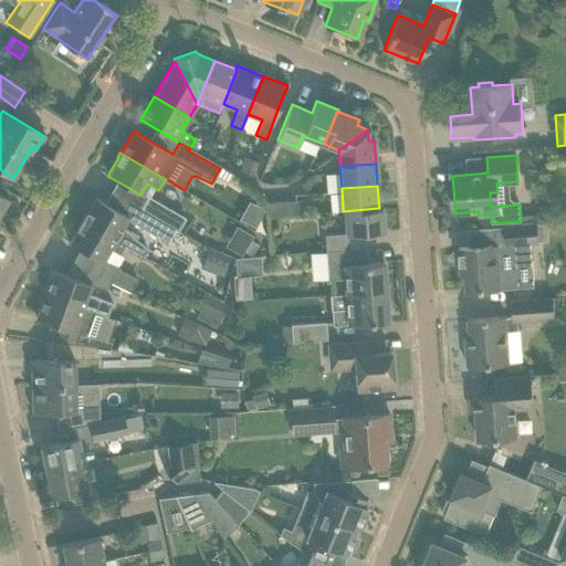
[(139,209),(175,229),(177,231),(185,218),(147,196),(139,209)]
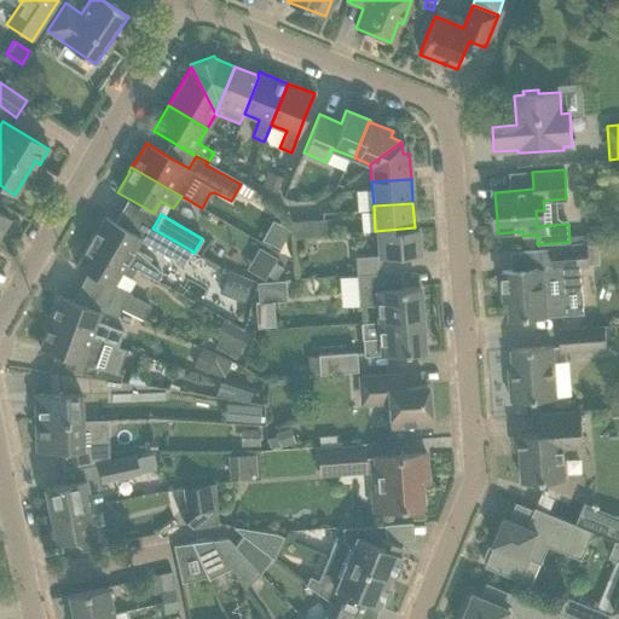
[(92,236),(88,241),(137,268),(136,268),(157,281),(161,273),(149,261),(151,258),(134,248),(140,237),(104,217),(92,236)]
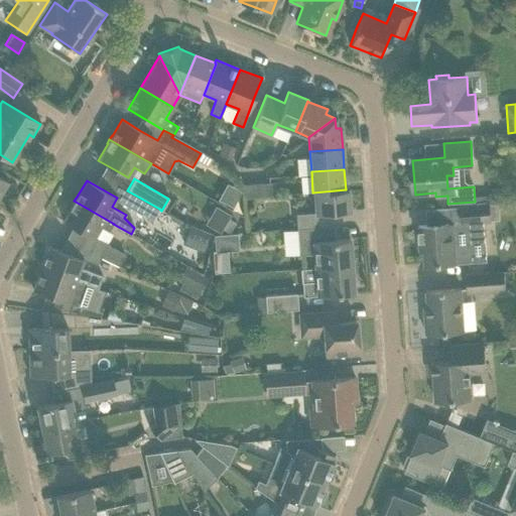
[(218,199),(231,206),(240,189),(227,182),(218,199)]
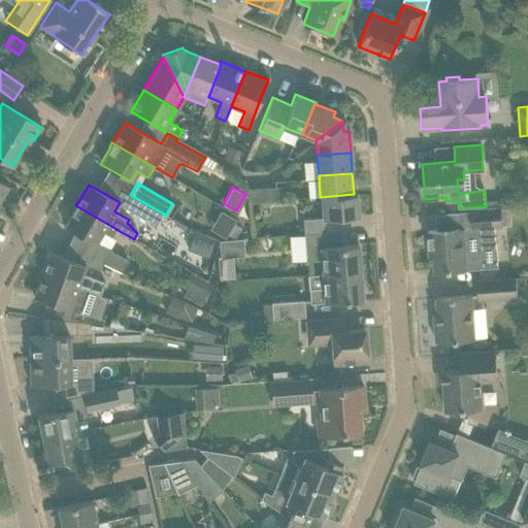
[(245,190),(246,202),(282,200),(281,187),(245,190)]
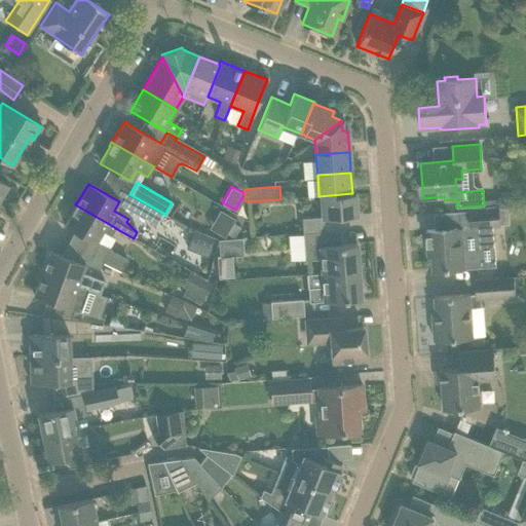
[(301,218),(302,233),(332,231),(331,217),(355,215),(354,193),(352,193),(318,196),(321,216),(301,218)]
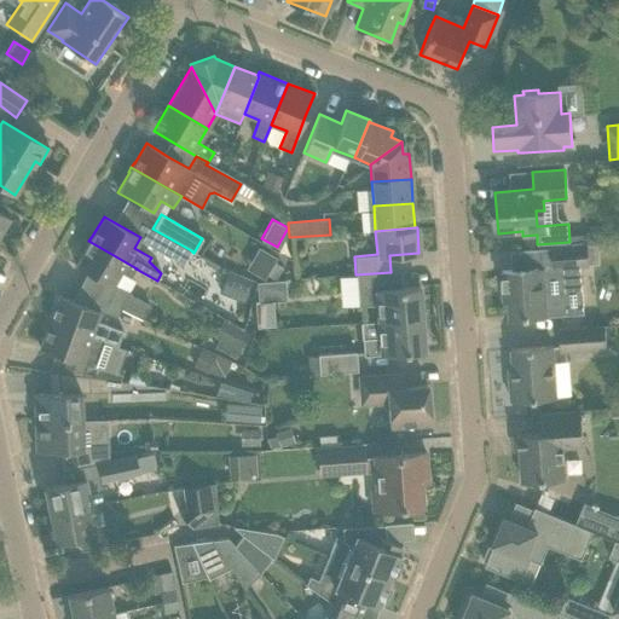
[(191,250),(152,229),(144,242),(181,265),(191,250)]
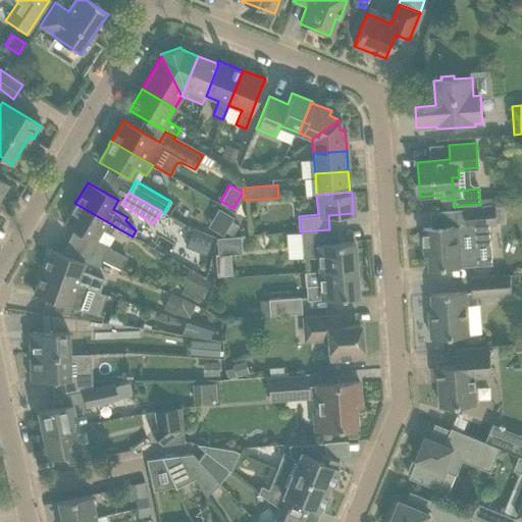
[(115,226),(74,203),(72,206),(73,207),(63,223),(82,233),(94,242),(101,229),(110,235),(114,226),(115,226)]
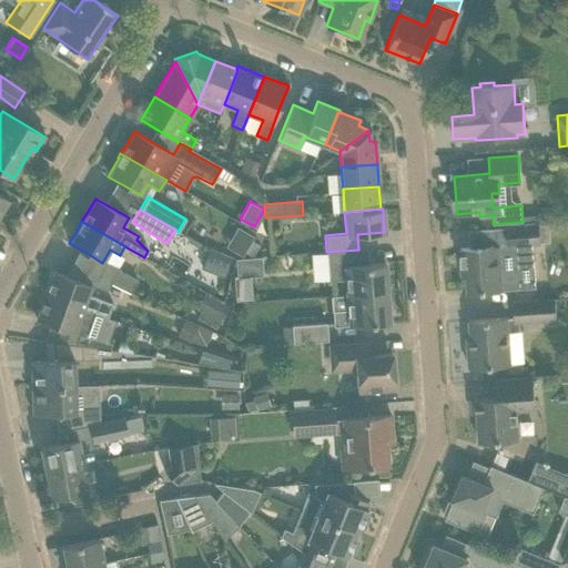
[(538,225),(506,227),(507,245),(516,245),(539,243),(538,225)]
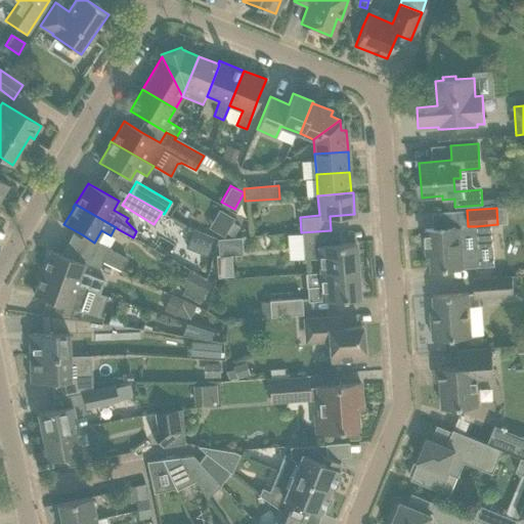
[(506,208),(496,208),(497,224),(507,223),(506,208)]
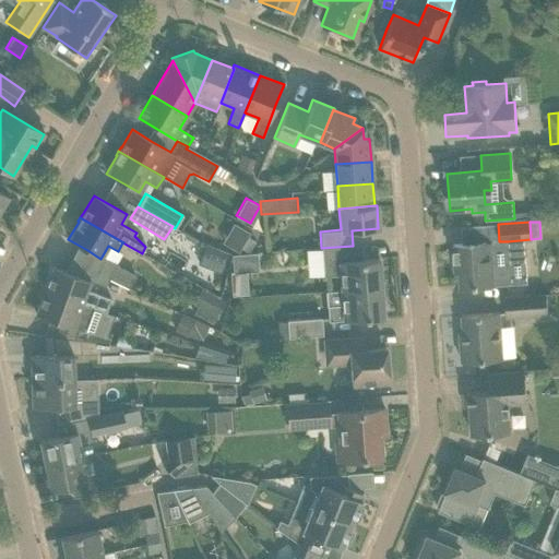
[(248,236),(241,247),(248,251),(254,240),(248,236)]
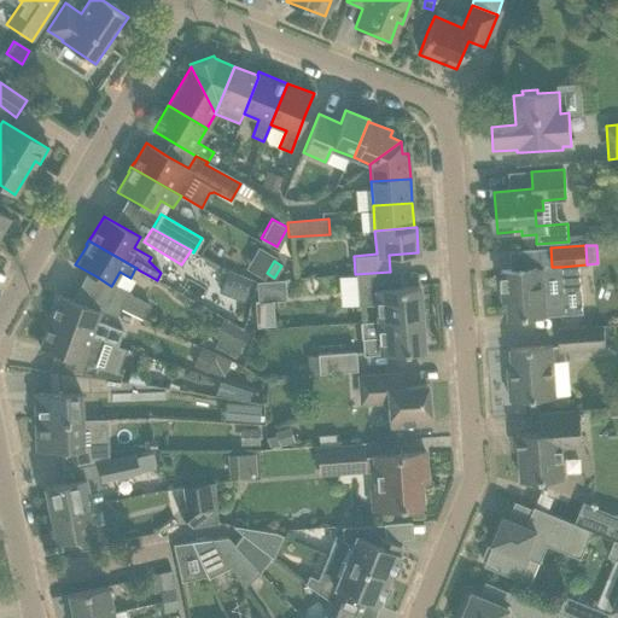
[(524,269),(500,270),(501,290),(506,289),(508,319),(532,316),(546,315),(583,313),(581,281),(563,283),(561,267),(552,267),(542,268),(524,269)]
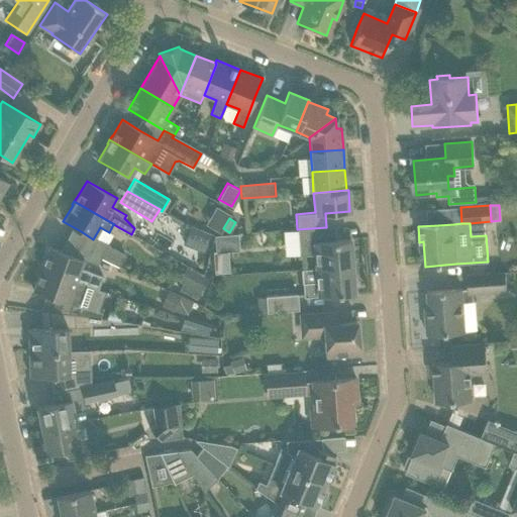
[(189,225),(185,243),(206,248),(211,230),(189,225)]
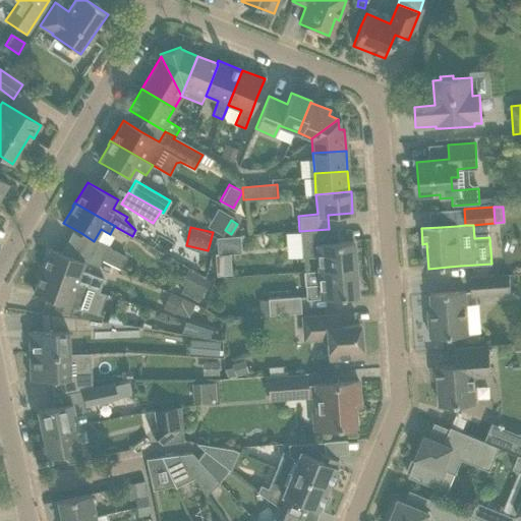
[(316,256),(317,270),(355,268),(353,241),(330,242),(329,229),(299,231),(301,257),(316,256)]
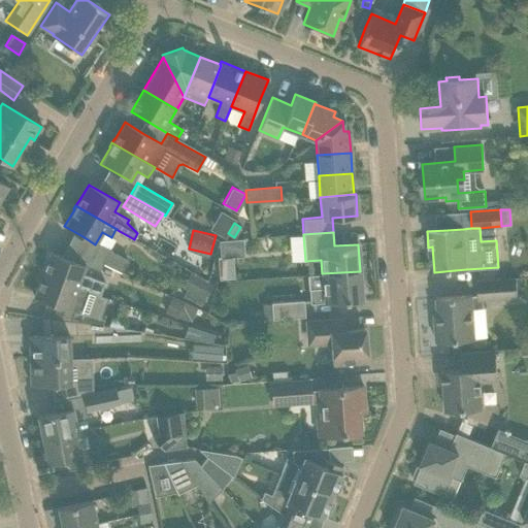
[(242,256),(241,240),(220,242),(221,257),(242,256)]
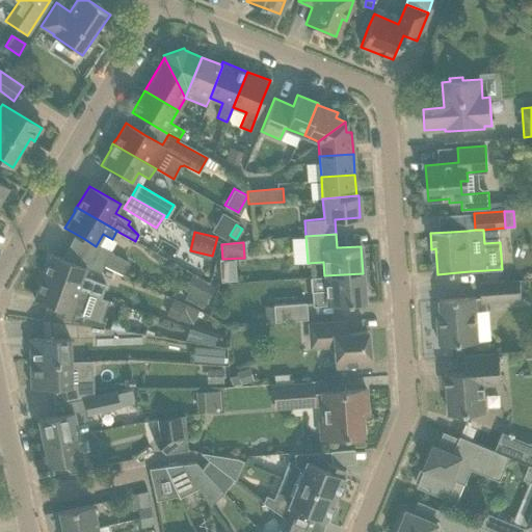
[(103,264),(103,265),(123,274),(128,263),(102,247),(96,260),(103,264)]
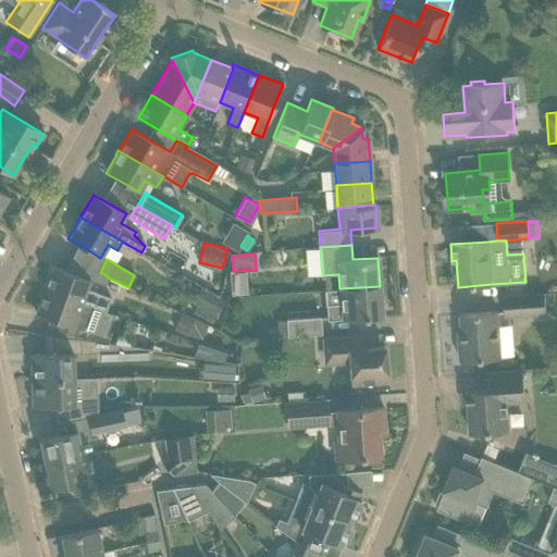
[(52,265),(44,289),(106,311),(110,297),(86,288),(89,280),(52,265)]
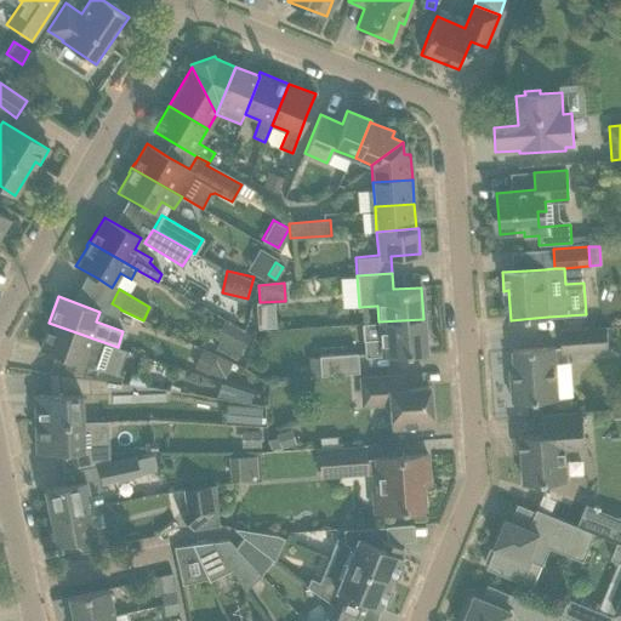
[(118,318),(120,309),(120,308),(112,303),(107,314),(118,318)]
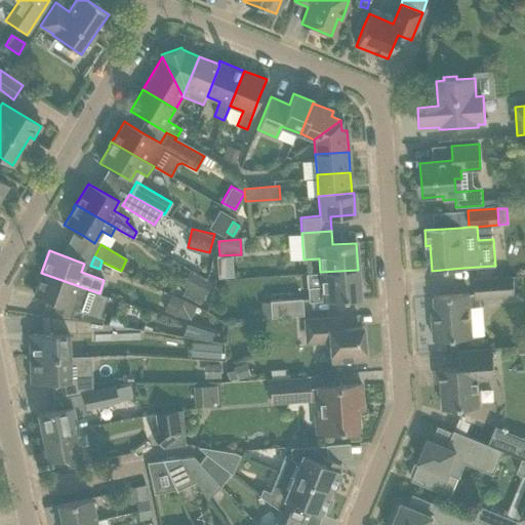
[(203,304),(212,279),(189,270),(179,295),(203,304)]
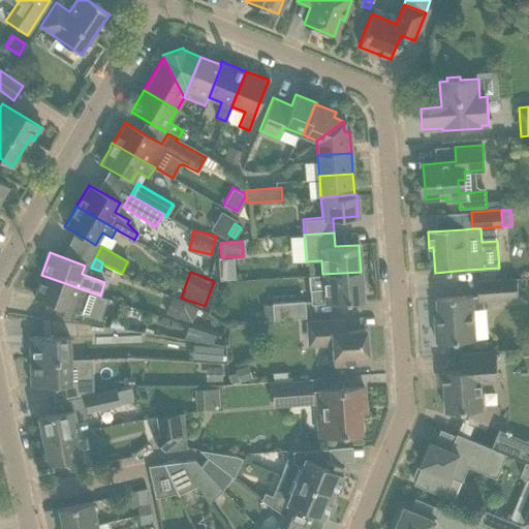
[(322,274),(308,277),(310,304),(363,301),(361,272),(322,274)]
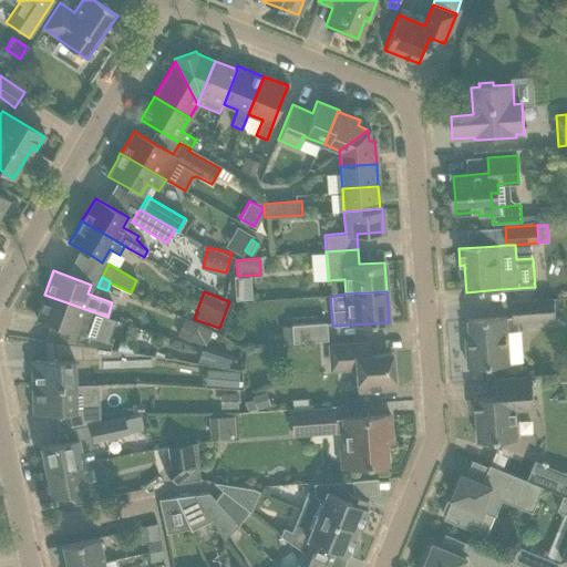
[(79,333),(74,344),(102,348),(104,342),(106,342),(114,320),(107,317),(44,295),(35,318),(74,332),(74,331),(79,333)]
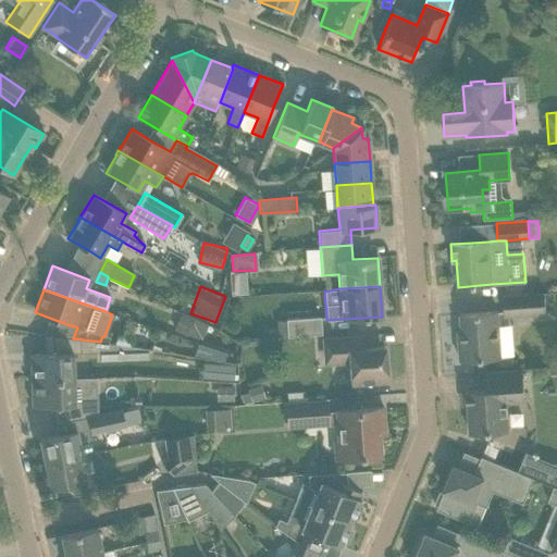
[(503,296),(504,316),(544,313),(543,293),(503,296)]
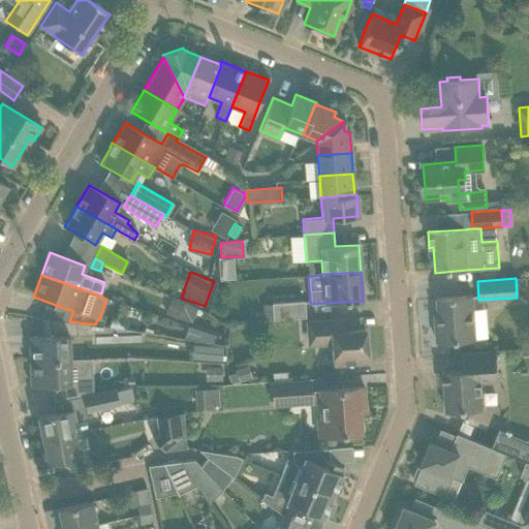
[(192,322),(197,305),(172,296),(165,312),(192,322)]
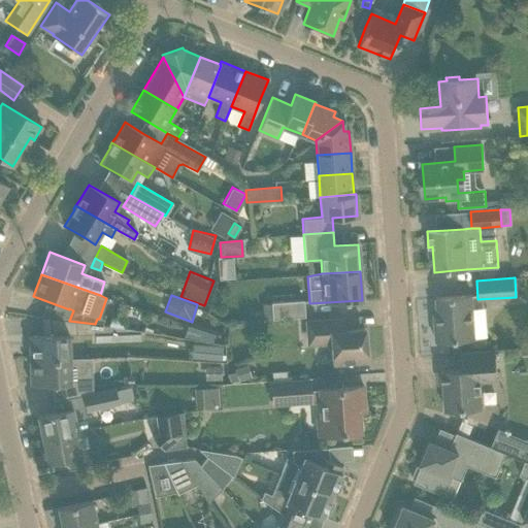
[(435,297),(437,322),(434,322),(435,342),(474,339),(471,295),(435,297)]
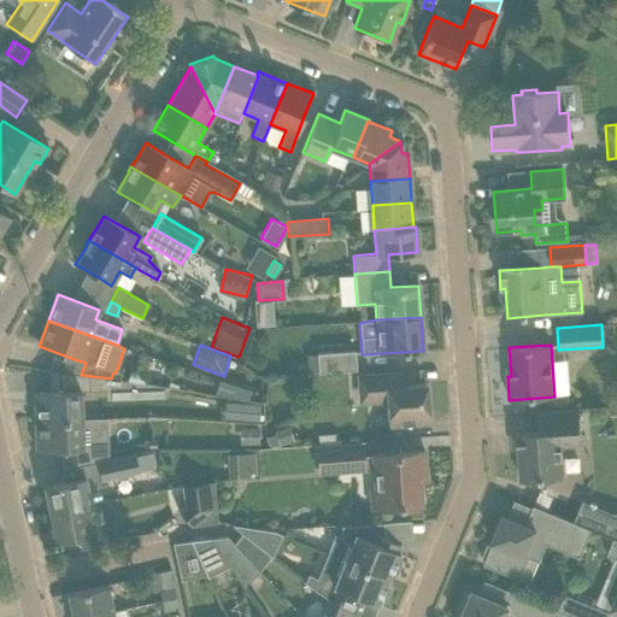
[(316,353),(317,372),(356,370),(354,351),(316,353)]
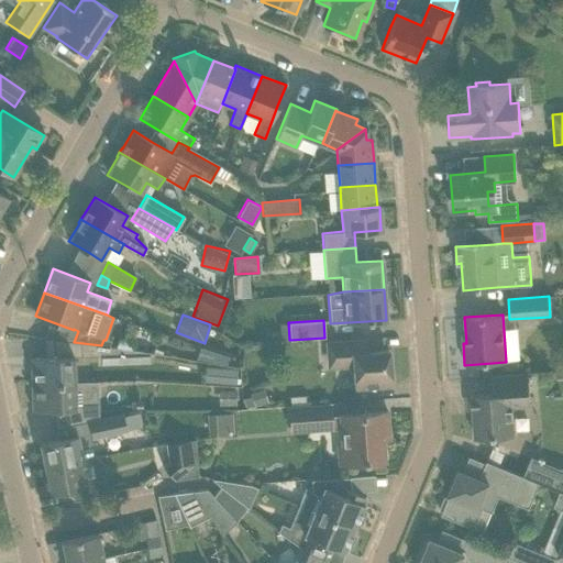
[(30,357),(31,385),(75,383),(74,357),(117,355),(117,348),(101,345),(74,342),(53,339),(53,357),(30,357)]
